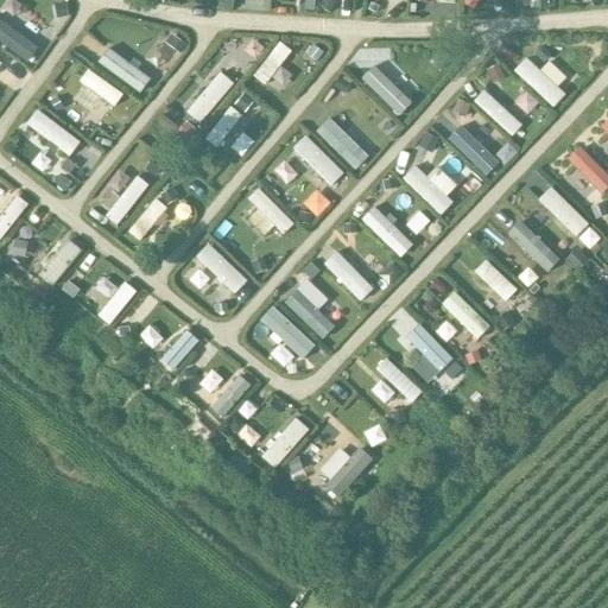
[(0,43),(27,64),(39,48),(0,19),(0,43)]
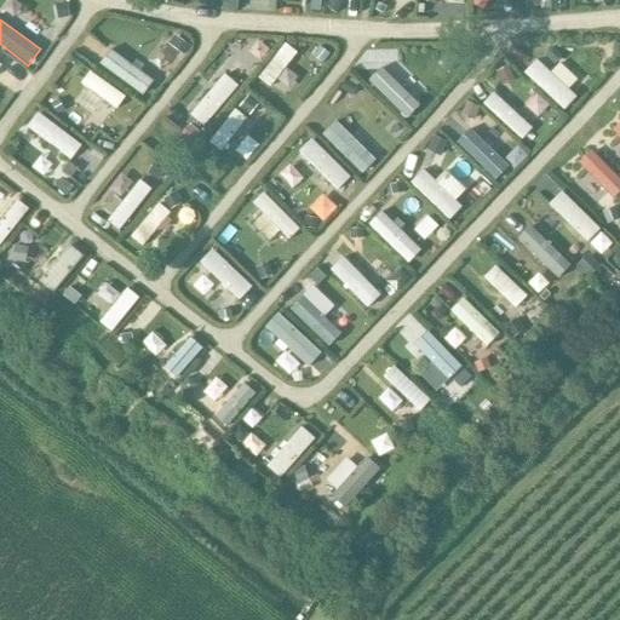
[(173,32),(159,53),(177,67),(193,45),(173,32)]
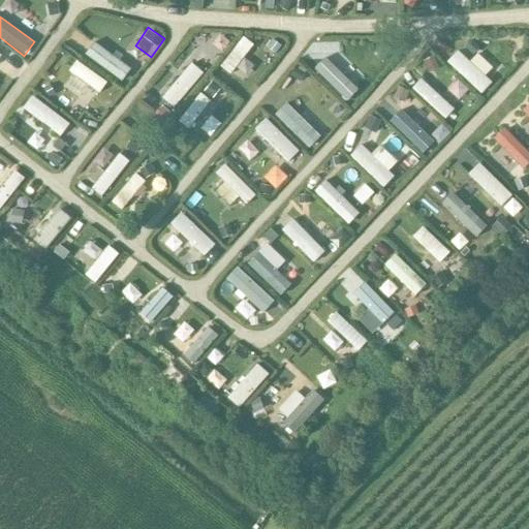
[(230,75),(254,44),(242,35),(219,67),(230,75)]
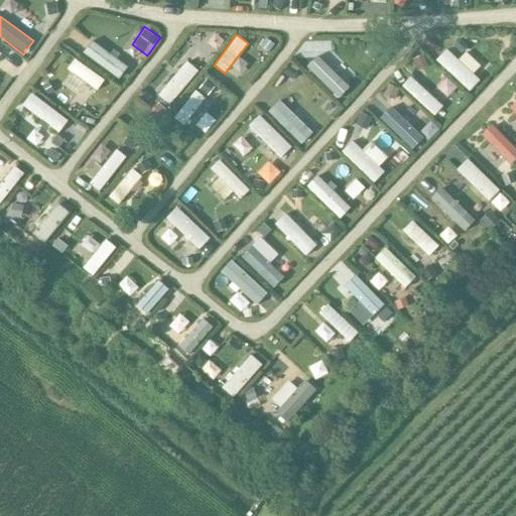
[(116,81),(126,70),(94,39),(83,50),(116,81)]
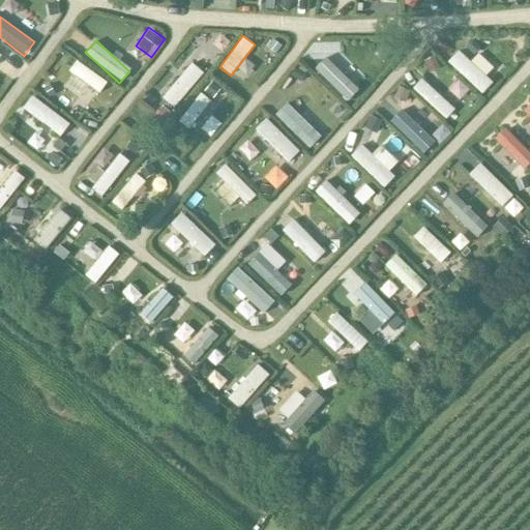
[(479,93),(499,74),(483,58),(474,66),(458,50),(446,61),(479,93)]
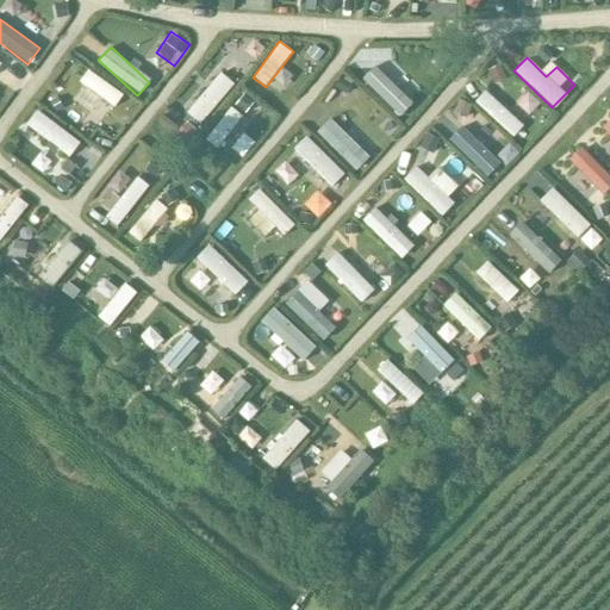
[(362,82),(391,110),(411,87),(383,60),(362,82)]
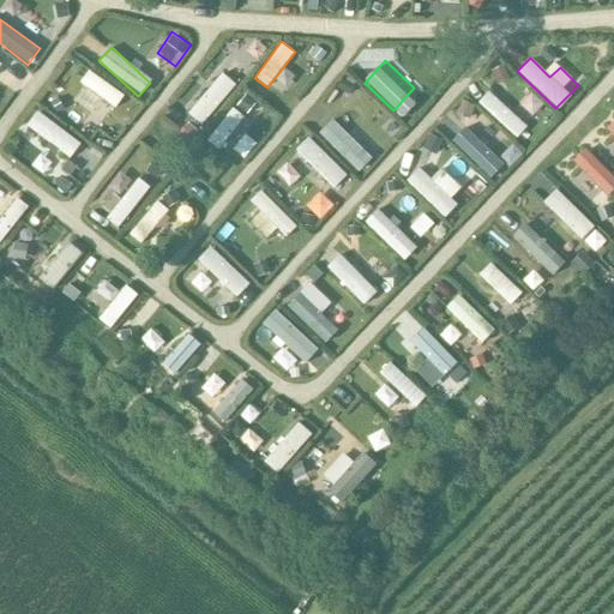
[(78,83),(114,109),(124,96),(88,70),(78,83)]
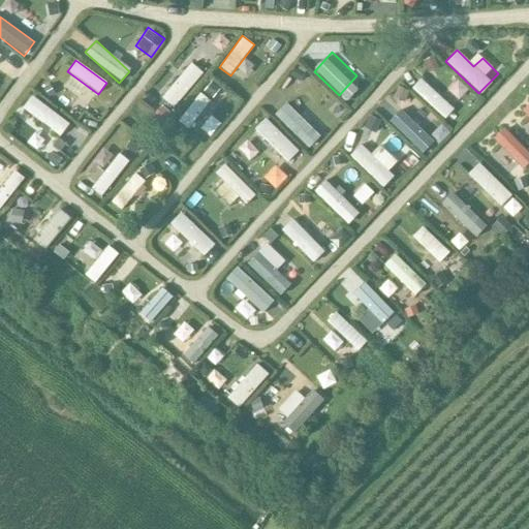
[(176,109),(201,71),(188,62),(162,99),(176,109)]
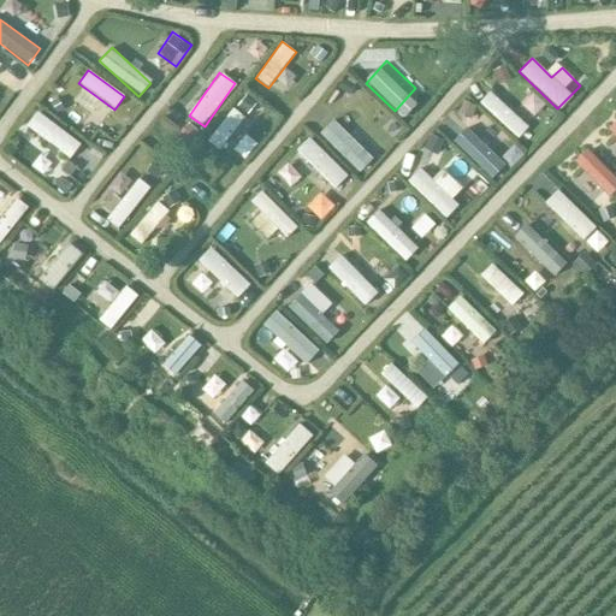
[(517,140),(528,126),(490,92),(478,104),(517,140)]
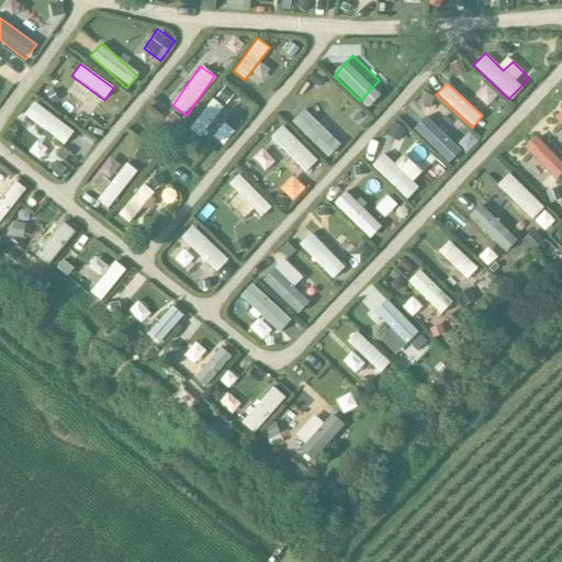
[(62,147),(74,134),(35,99),(22,113),(62,147)]
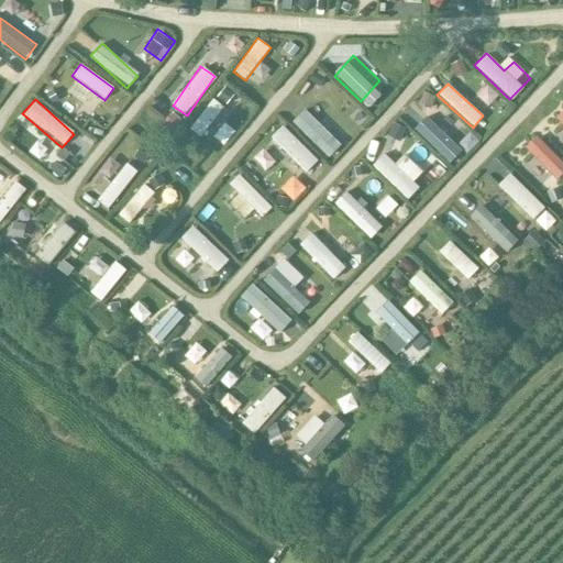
[(188,129),(200,138),(223,108),(211,99),(188,129)]
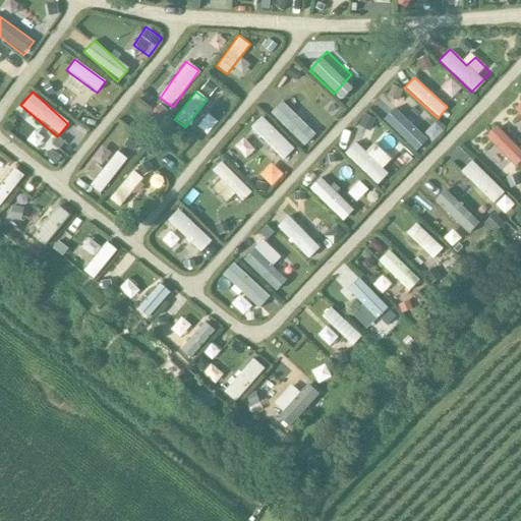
[(520,100),(511,110),(520,120),(520,100)]
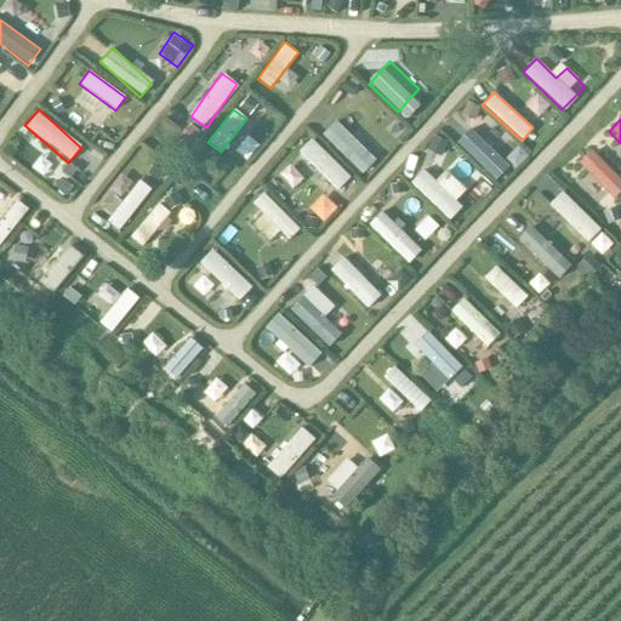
[(368,132),(355,143),(337,123),(323,135),(360,176),(386,153),(368,132)]
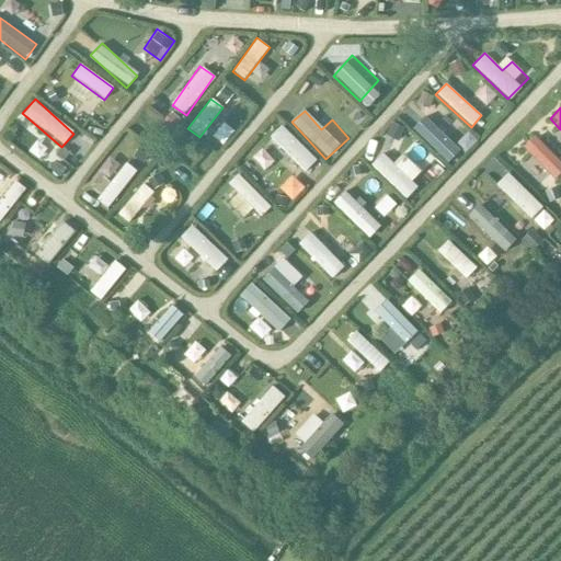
[(443,158),(453,147),(419,117),(409,128),(443,158)]
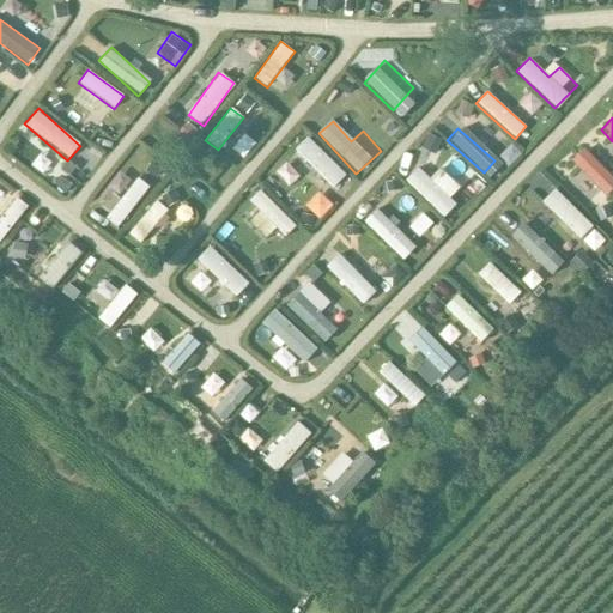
[(331,190),(346,177),(308,135),(293,149),(331,190)]
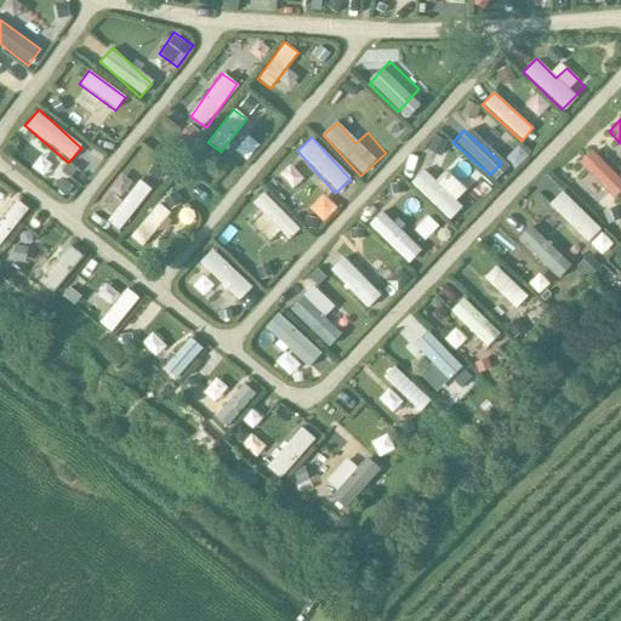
[(575,165),(614,201),(620,193),(620,177),(590,149),(575,165)]
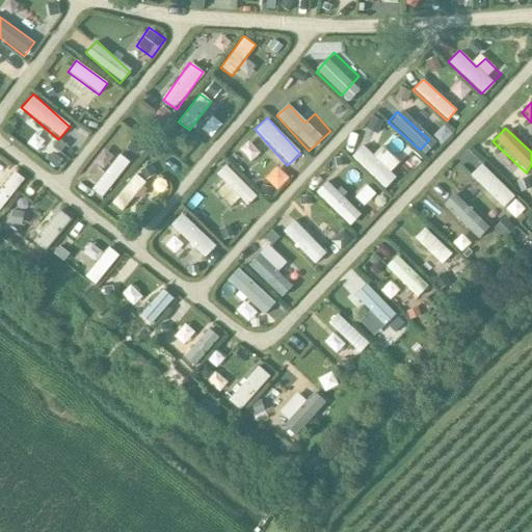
[(53,135),(47,143),(35,133),(26,143),(52,165),(68,148),(53,135)]
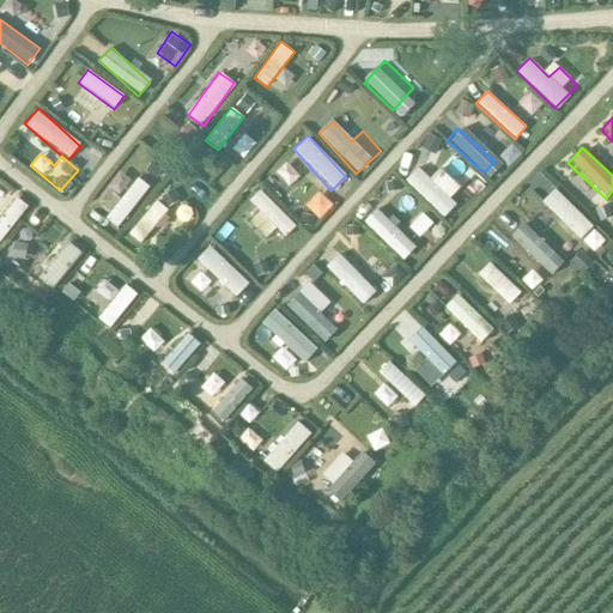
[(286,162),(274,174),(287,186),(298,174),(286,162)]
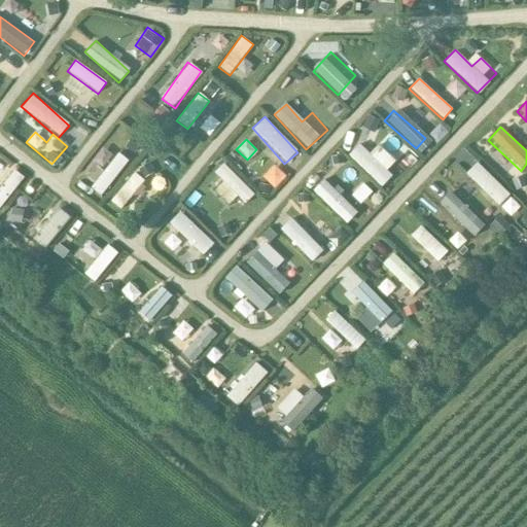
[(358,143),(347,155),(381,187),(392,175),(358,143)]
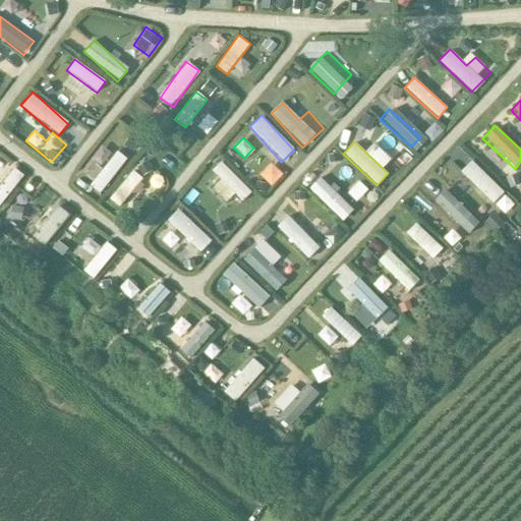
[(113,149),(90,186),(103,194),(126,157),(113,149)]
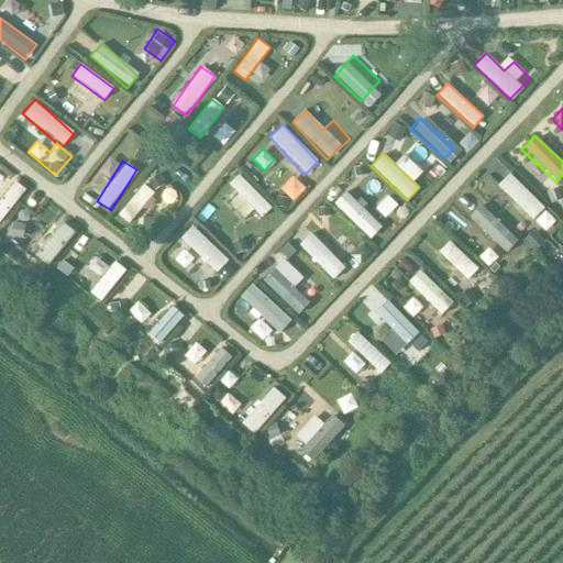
[(128,224),(148,201),(161,212),(178,194),(157,174),(146,186),(144,184),(116,214),(128,224)]
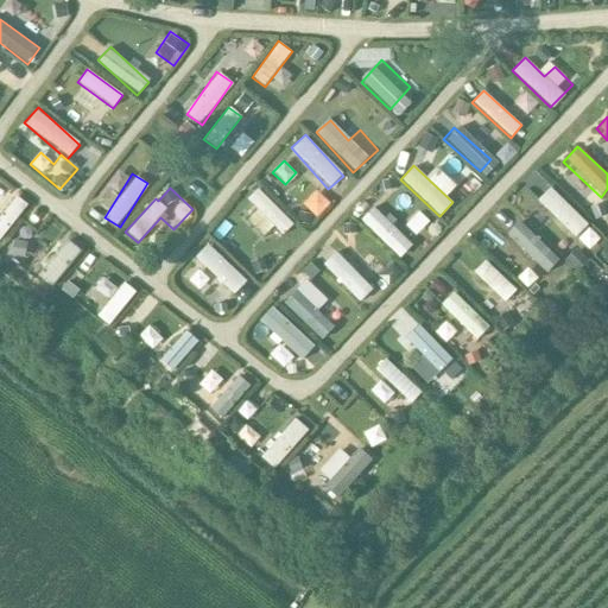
[(584,248),(597,233),(550,188),(536,202),(584,248)]
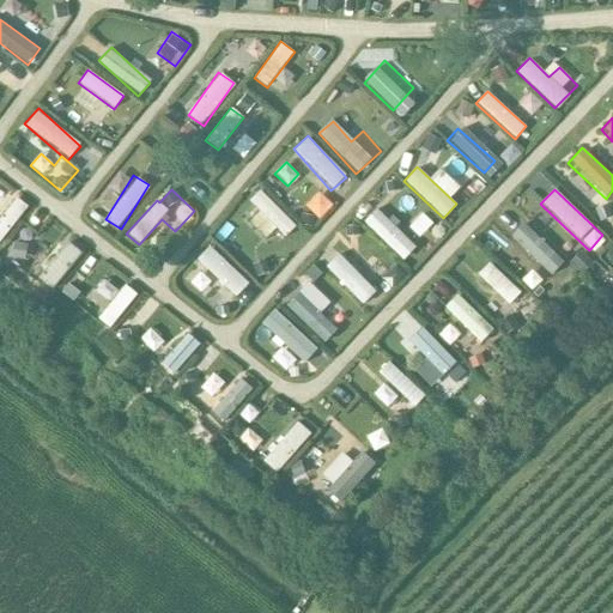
[(285,240),(297,228),(260,193),(238,214),(261,237),(272,226),(285,240)]
